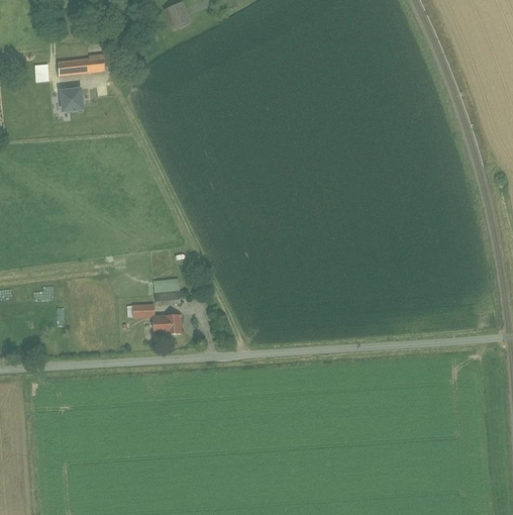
[(180,2),(161,9),(169,30),(187,23),(180,2)]
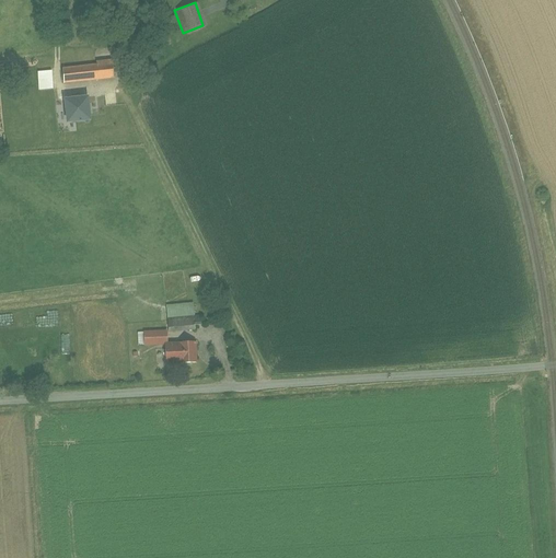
[(96,62),(61,67),(62,81),(113,76),(112,58),(96,59),(96,62)]
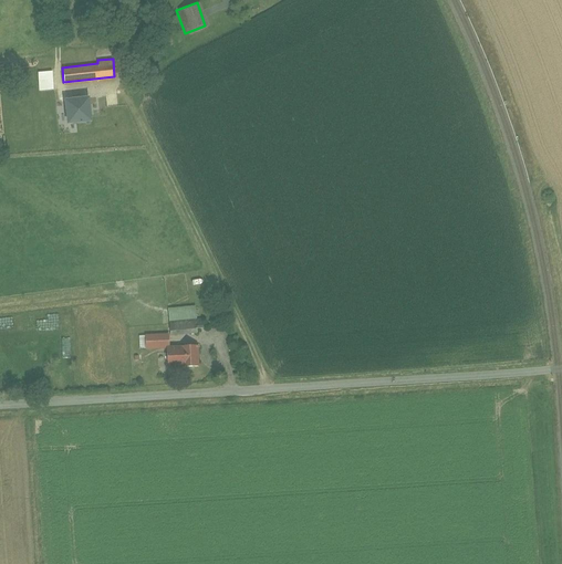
[(52,69),(37,70),(39,89),(54,86),(52,69)]
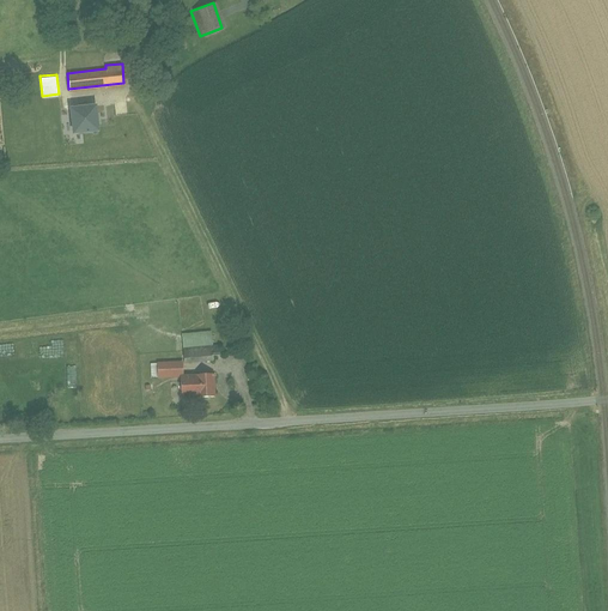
[(96,104),(80,107),(83,120),(98,119),(96,104)]
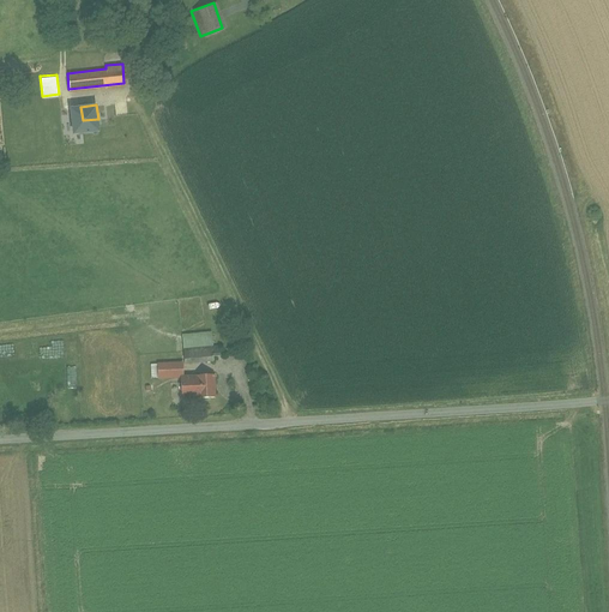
[(83,120),(71,121),(73,143),(101,141),(98,119),(83,120)]
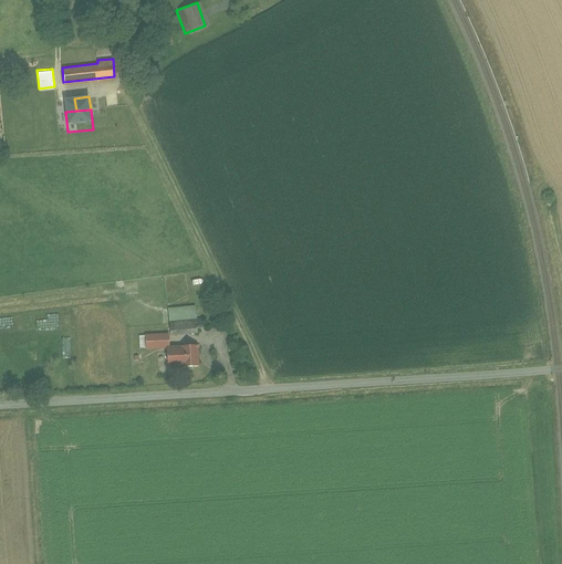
[(165,321),(189,320),(188,305),(164,307),(165,321)]
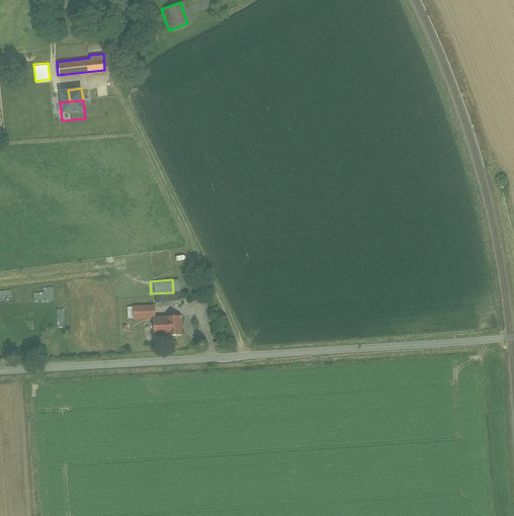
[(173,292),(151,293),(152,305),(174,304),(173,292)]
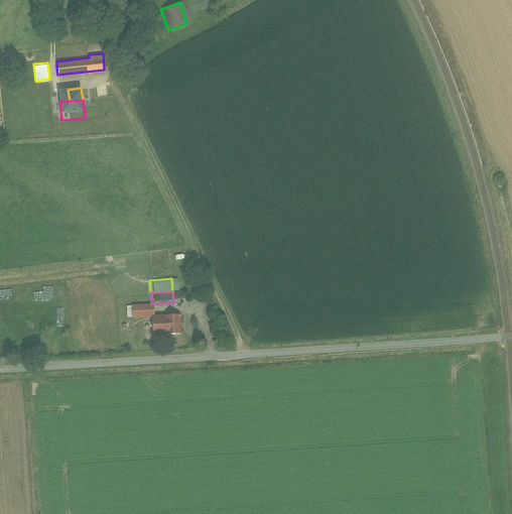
[(149,303),(128,304),(129,315),(150,314),(149,303)]
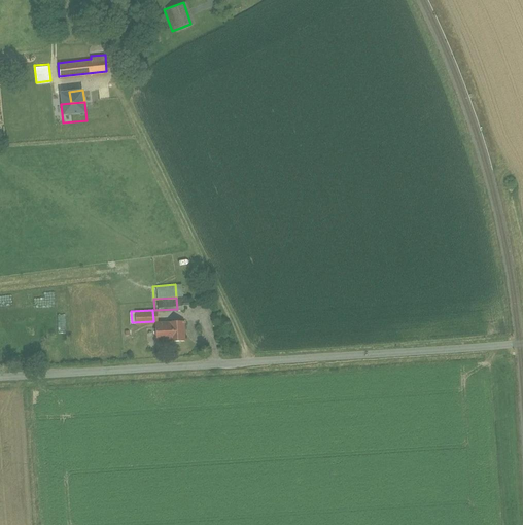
[(181,338),(180,320),(166,321),(166,323),(152,324),(153,340),(181,338)]
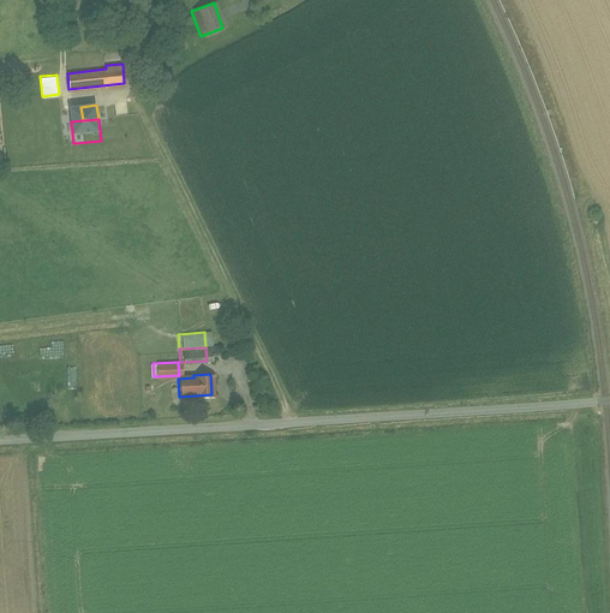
[(150,382),(138,382),(139,393),(150,392),(150,382)]
